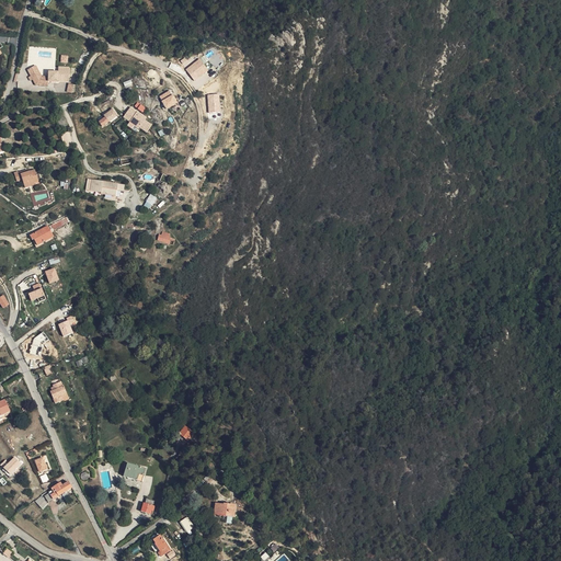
[(208,53),(212,67),(222,64),(220,53),(213,54),(212,53),(208,53)]
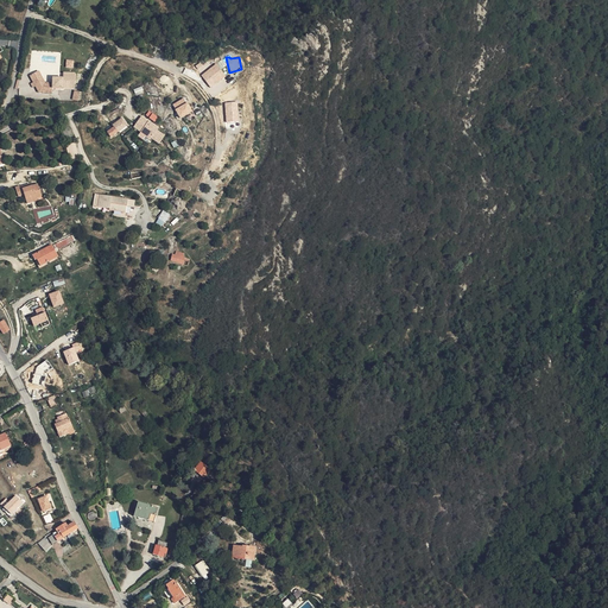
[(217,64),(201,74),(209,87),(226,77),(217,64)]
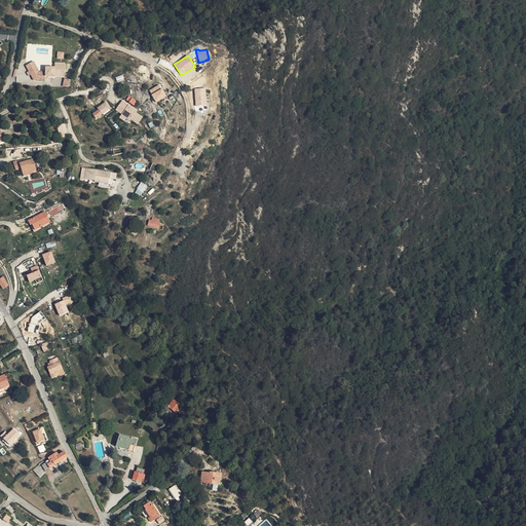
[(33,81),(45,81),(45,77),(54,77),(54,69),(45,69),(45,73),(39,73),(33,62),(26,67),(33,81)]
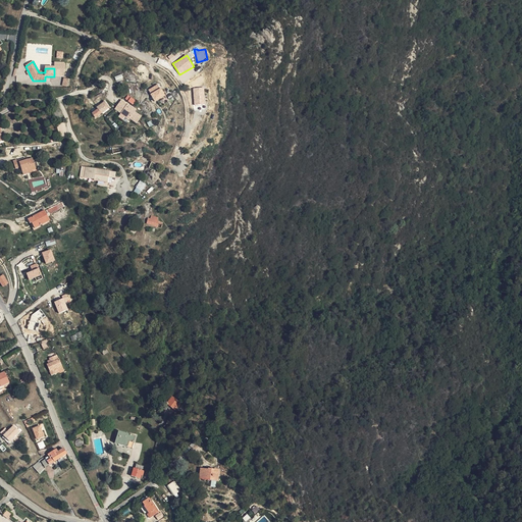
[(61,86),(67,88),(69,81),(63,79),(61,86)]
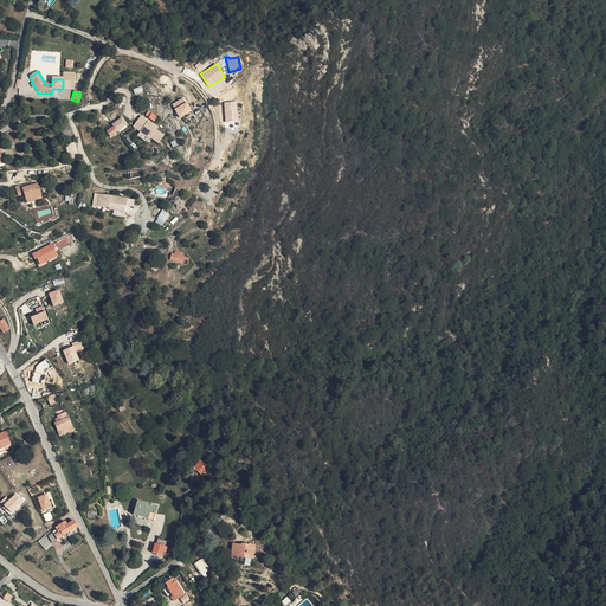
[(185,108),(178,96),(167,102),(174,115),(185,108)]
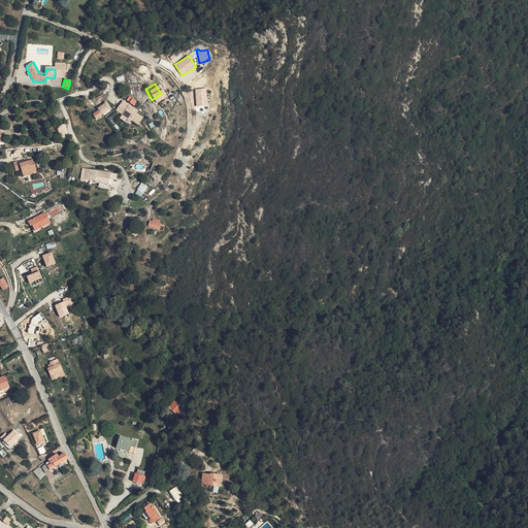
[(195,89),(196,106),(207,105),(206,88),(195,89)]
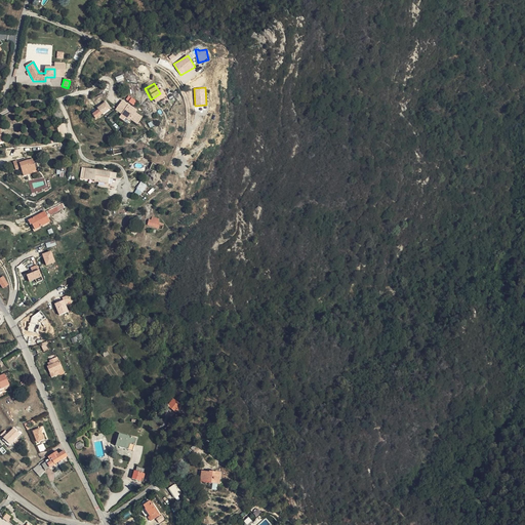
[(121,116),(124,118),(126,119),(126,118),(133,122),(137,115),(130,111),(129,109),(130,108),(118,101),(116,99),(111,109),(117,113),(121,116)]
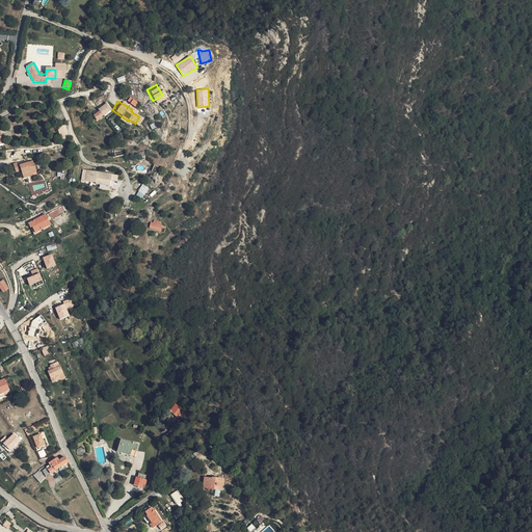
[(107,109),(102,103),(94,109),(95,111),(89,115),(94,121),(101,113),(107,109)]
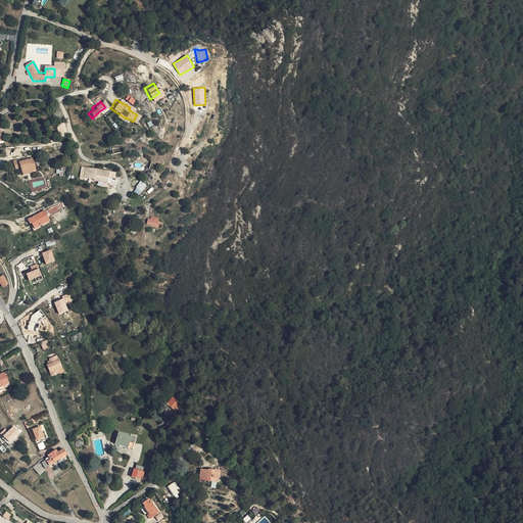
[(15,163),(21,161),(20,158),(12,161),(14,169),(16,168),(15,163)]
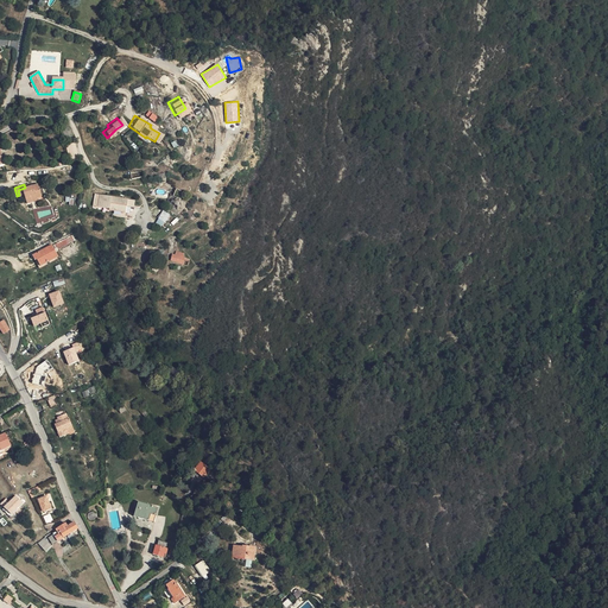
[(21,202),(31,198),(37,197),(32,184),(25,188),(18,190),(19,195),(21,202)]
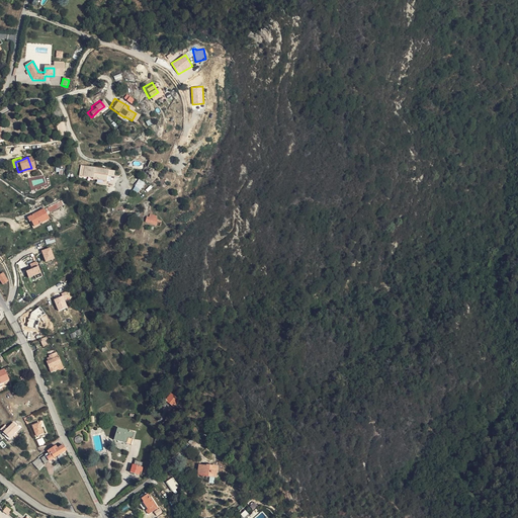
[(144,167),(150,169),(153,163),(147,161),(144,167)]
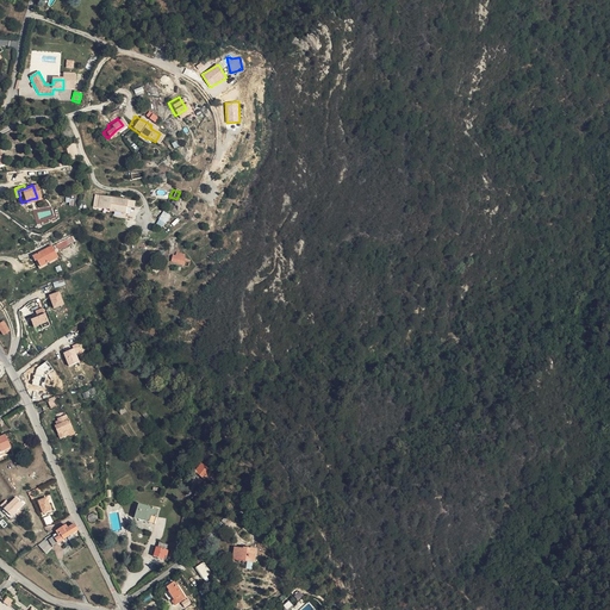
[(93,195),(91,207),(103,209),(103,211),(118,213),(119,204),(120,199),(93,195)]
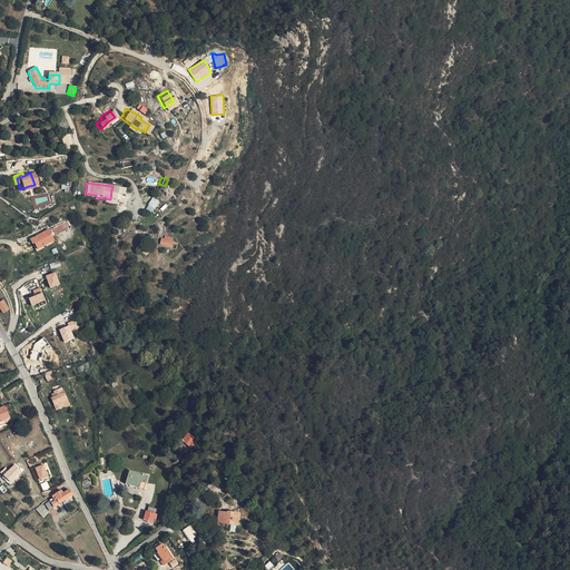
[(153,197),(146,209),(153,213),(159,200),(153,197)]
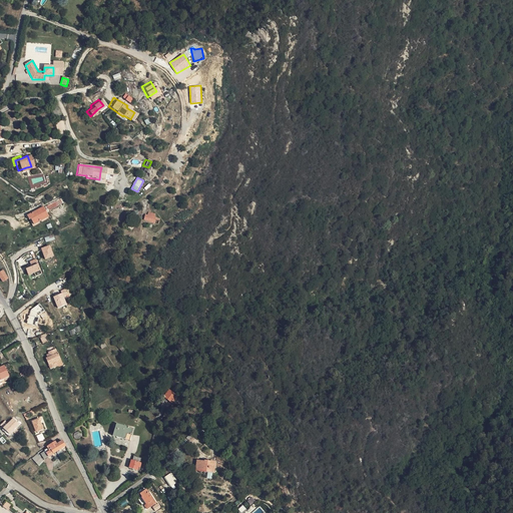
[(40,208),(44,212),(58,201),(54,197),(40,208)]
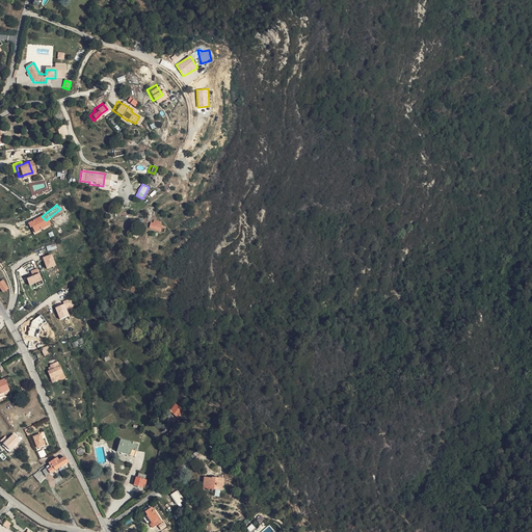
[(41,216),(36,220),(41,225),(45,221),(41,216)]
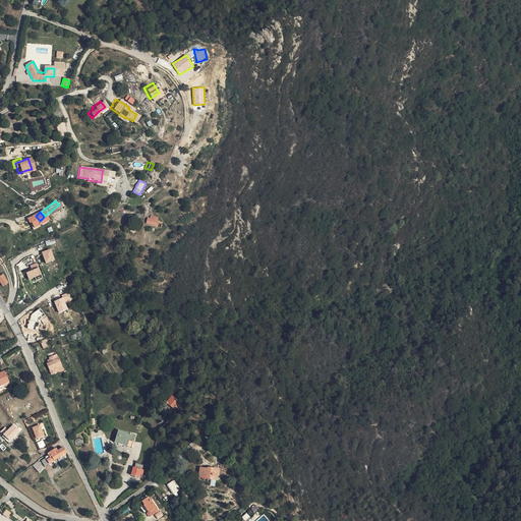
[(40,221),(36,216),(25,224),(29,228),(30,227),(34,232),(47,221),(44,217),(40,221)]
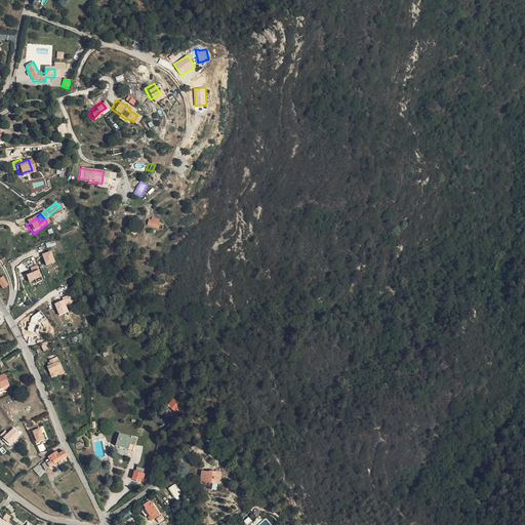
[(154,229),(156,223),(155,223),(155,219),(149,217),(148,219),(145,218),(144,224),(154,229)]
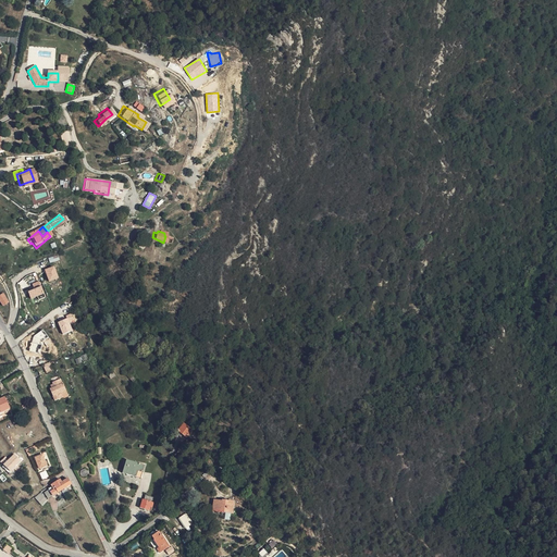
[(44,270),(49,282),(59,277),(54,265),(44,270)]
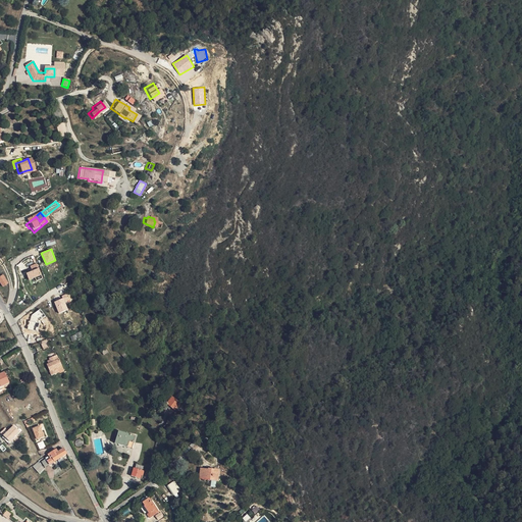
[(37,263),(30,266),(32,270),(25,272),(29,280),(42,274),(37,263)]
